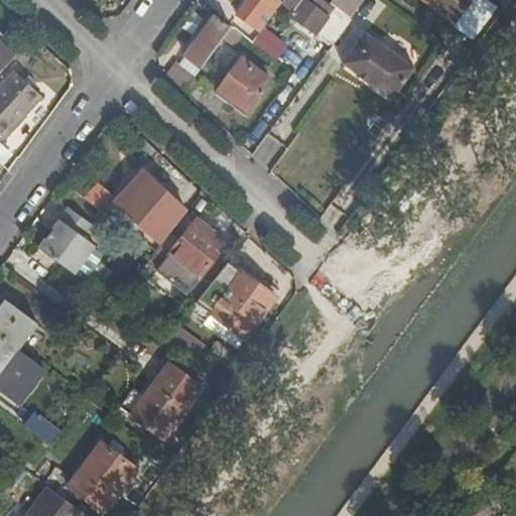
[(219,0),(215,0),(208,11),(217,17),(233,28),(254,44),(259,37),(239,23),(241,21),(236,18),(239,14),(219,0)]
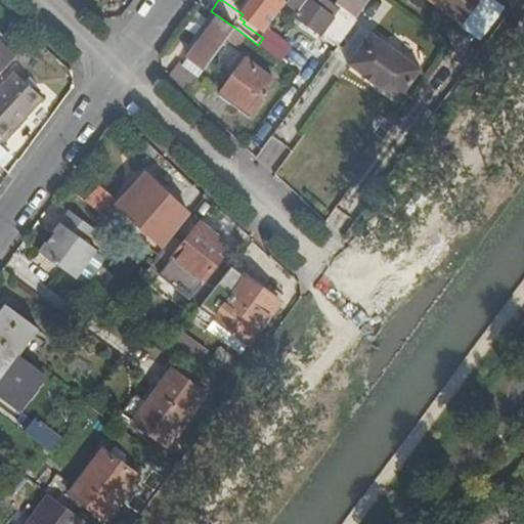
[(288,4),(290,0),(263,0),(268,4),(256,20),(269,30),(288,4)]
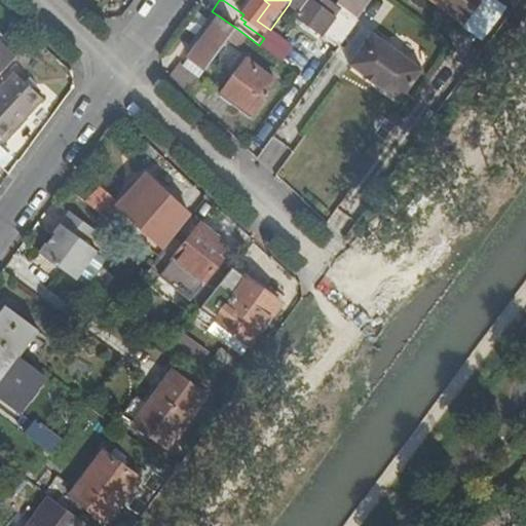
[(360,23),(340,8),(334,17),(322,8),(327,1),(325,0),(291,0),(289,4),(300,12),(297,16),(341,47),(360,23)]
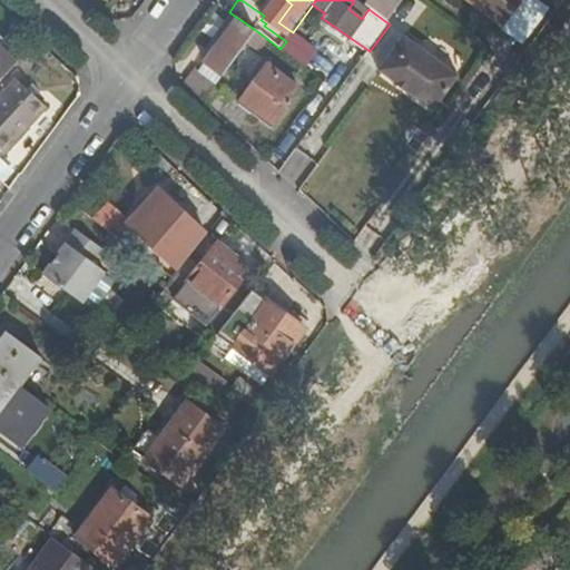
[(471,0),(505,26),(523,0),(471,0)]
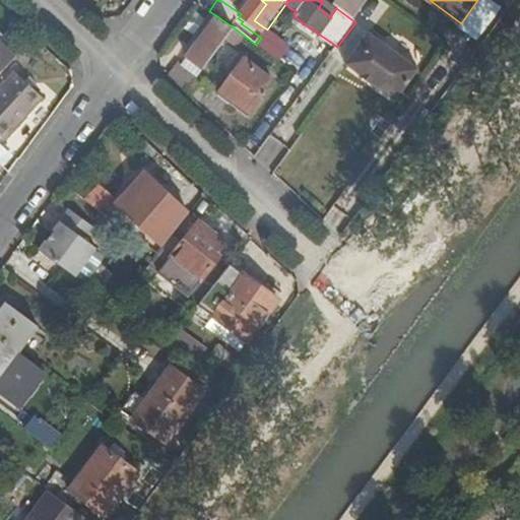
[(189,59),(203,70),(235,28),(218,17),(188,58),(189,59)]
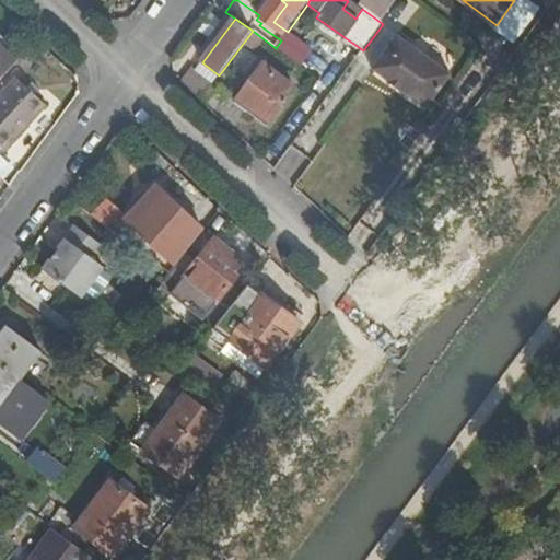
[(397,33),(372,67),(427,107),(452,73),(397,33)]
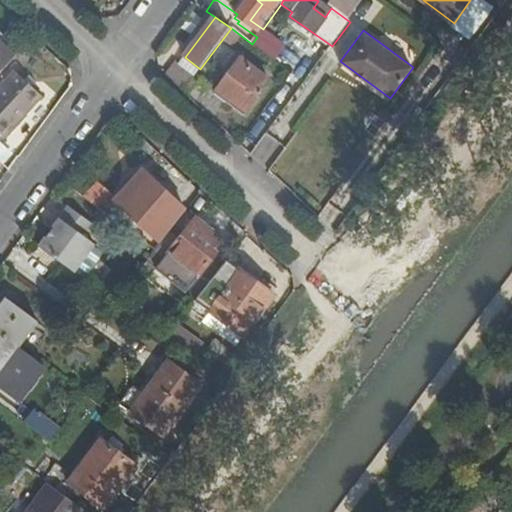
[(0,71),(14,57),(0,42),(0,71)]
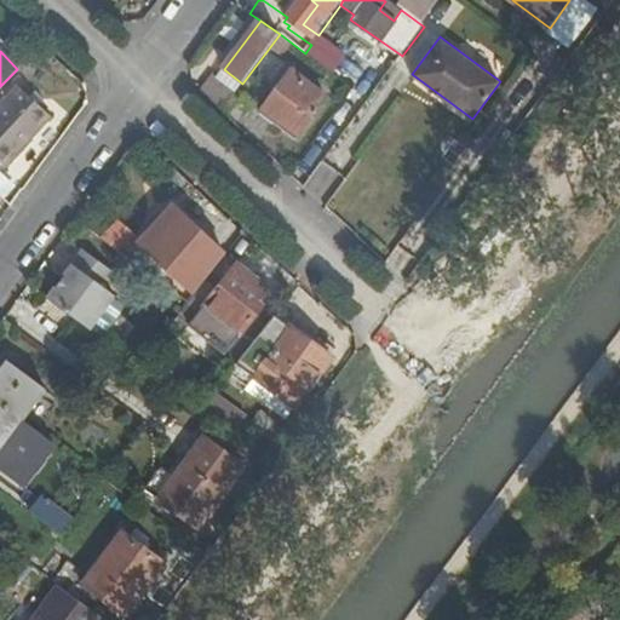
[(219,79),(236,91),(242,84),(225,70),(219,79)]
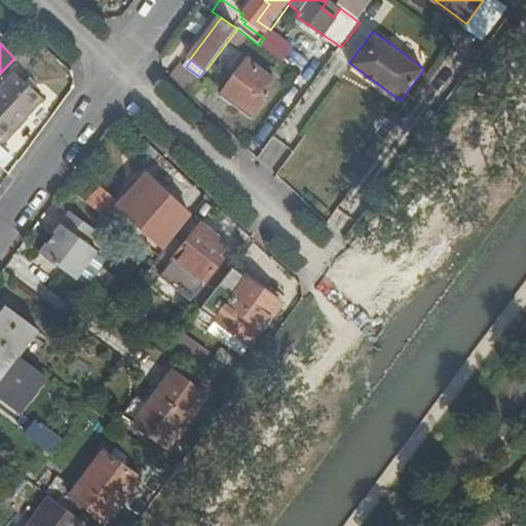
[(255,115),(277,82),(248,61),(224,92),(255,115)]
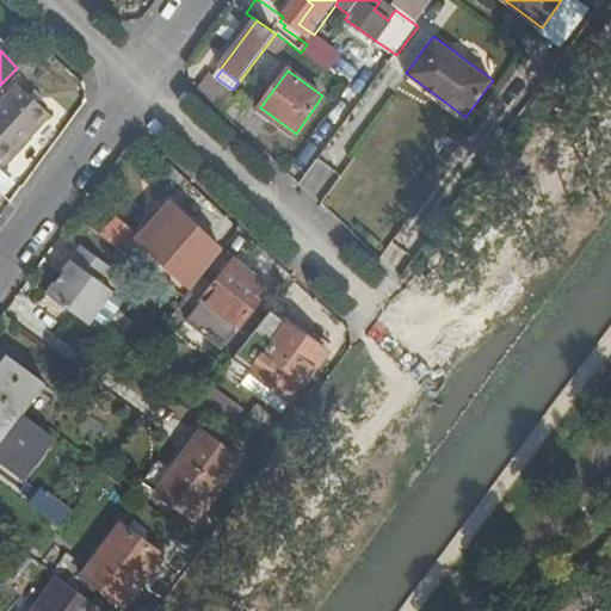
[(198,91),(218,109),(233,90),(216,78),(211,75),(198,91)]
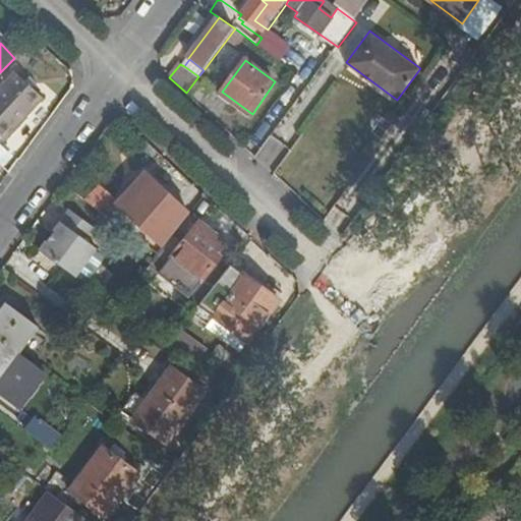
[(0,141),(42,96),(15,71),(0,87),(0,141)]
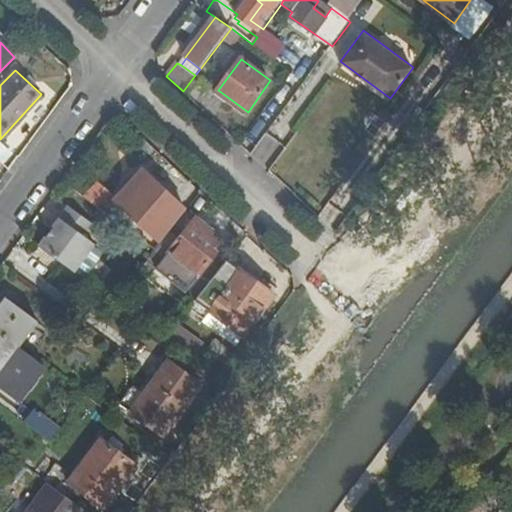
[(136,218),(146,228),(172,199),(144,172),(118,202),(135,219),(136,218)]
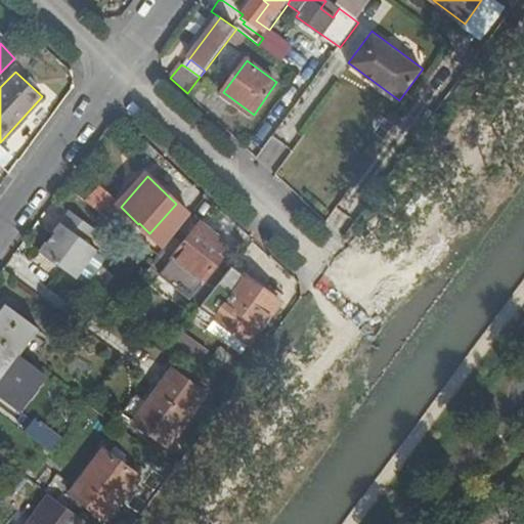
[(101,190),(88,205),(102,215),(115,201),(101,190)]
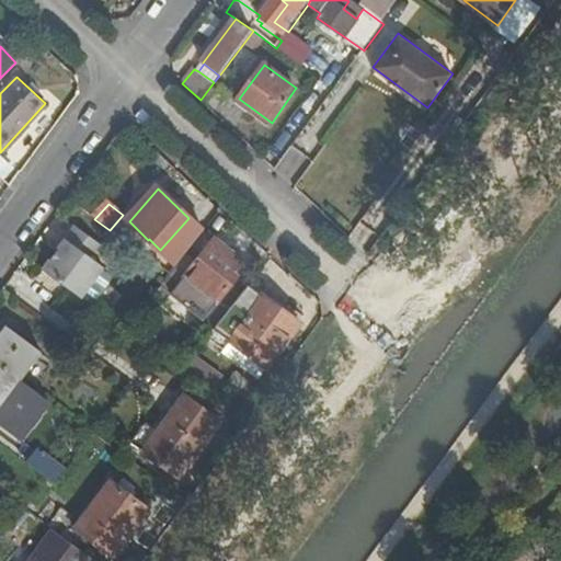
[(178,266),(204,232),(189,218),(160,250),(178,266)]
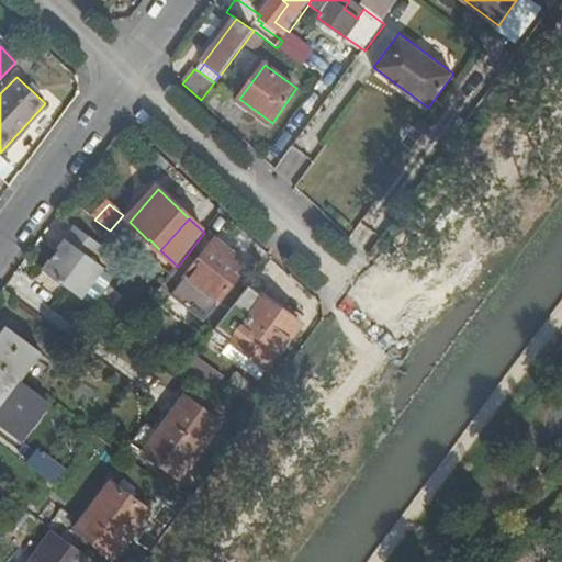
[(77,226),(44,271),(82,300),(104,268),(94,261),(104,247),(77,226)]
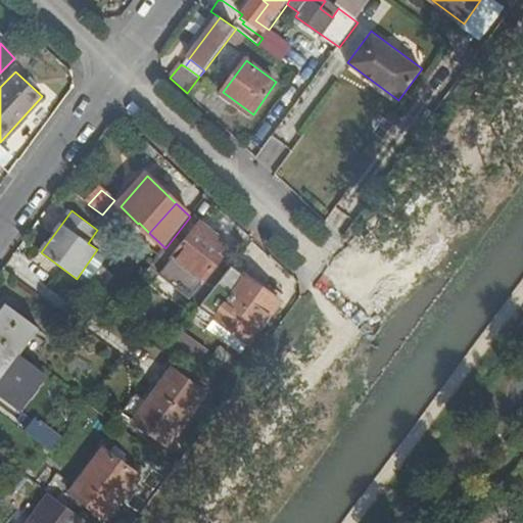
[(158,255),(155,260),(167,269),(159,276),(189,299),(202,283),(203,283),(222,260),(217,256),(226,245),(225,244),(227,242),(216,233),(214,235),(190,217),(165,248),(158,255)]
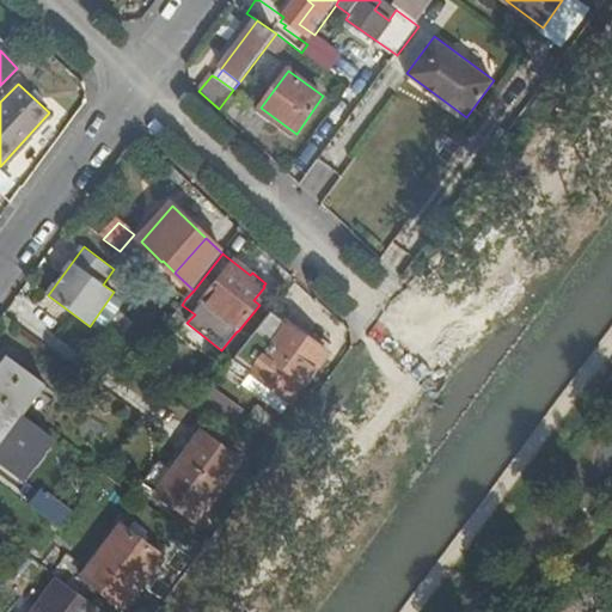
[(271,312),(225,369),(243,383),(250,372),(291,402),(326,354),(271,312)]
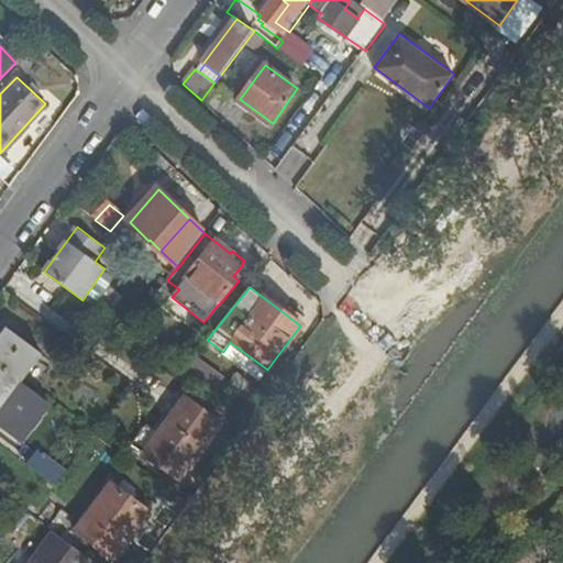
[(0,341),(0,365),(21,381),(41,353),(9,329),(0,341)]
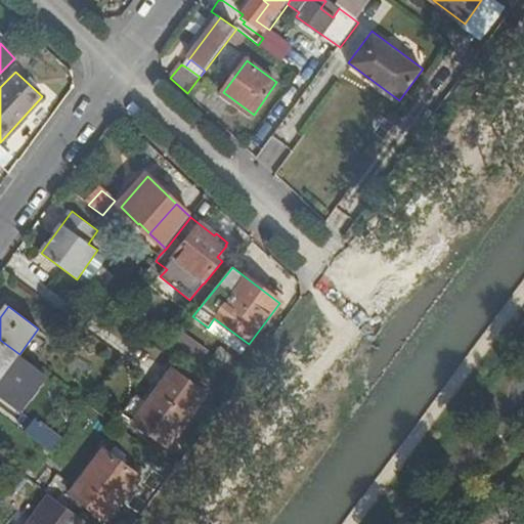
[(177,336),(169,346),(190,361),(198,351),(177,336)]
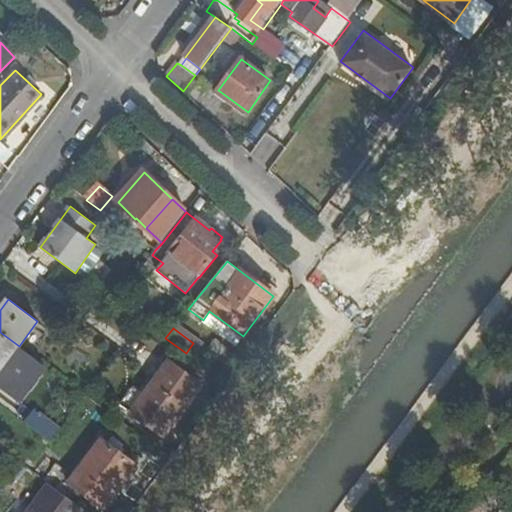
[(0,372),(16,349),(19,346),(0,332),(0,372)]
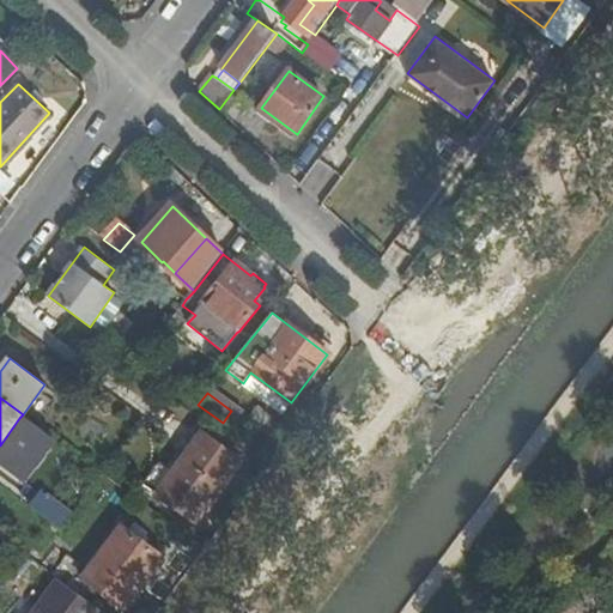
[(49,439),(19,418),(0,445),(0,463),(22,480),(49,439)]
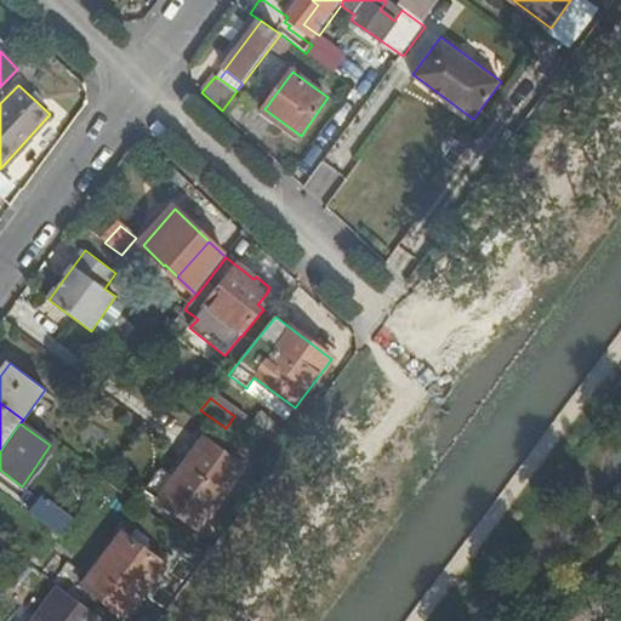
[(198,529),(244,467),(205,438),(172,484),(160,476),(148,491),(198,529)]
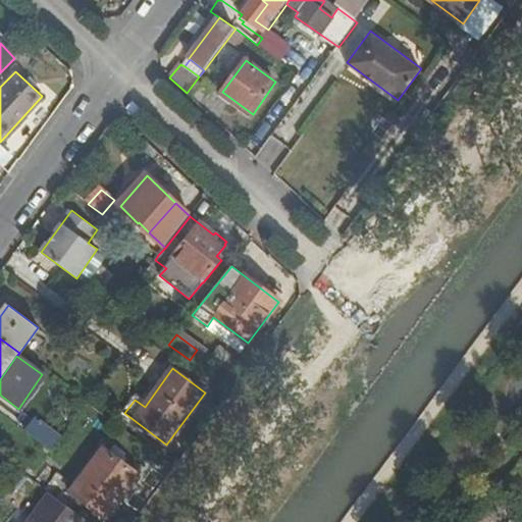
[(115,505),(139,473),(104,447),(70,493),(110,521),(120,509),(115,505)]
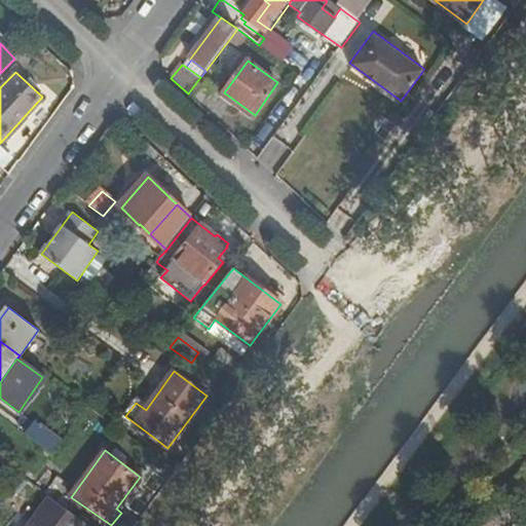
[(45,492),(59,501),(71,486),(57,477),(45,492)]
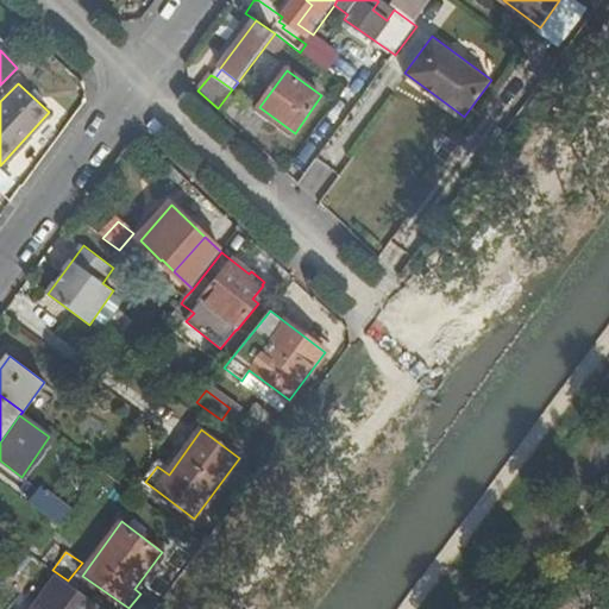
[(100,608),(102,607),(57,576),(32,608),(100,608)]
